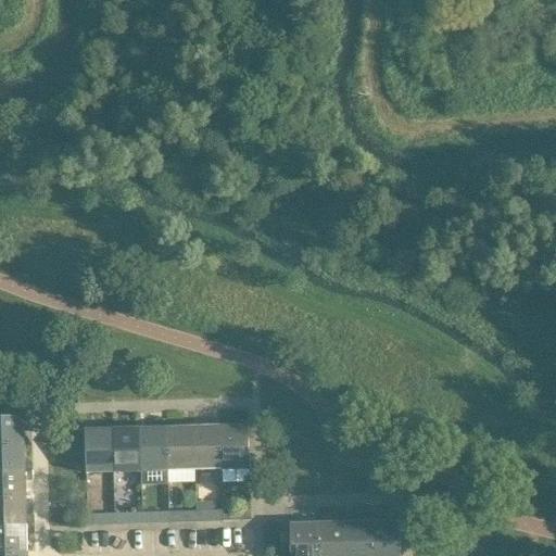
[(24,417),(0,417),(0,444),(25,444),(24,417)]
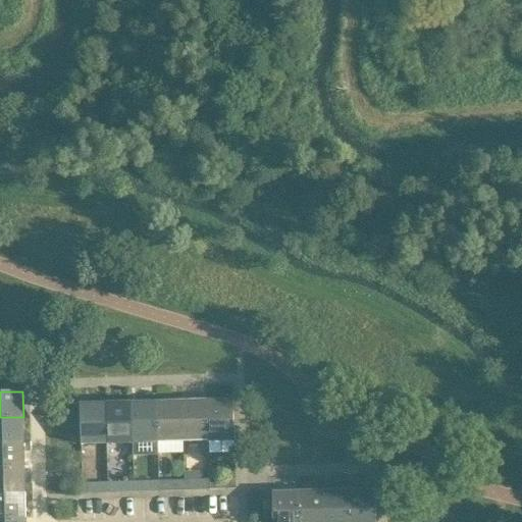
[(209,441),(208,400),(181,401),(183,442),(209,441)]
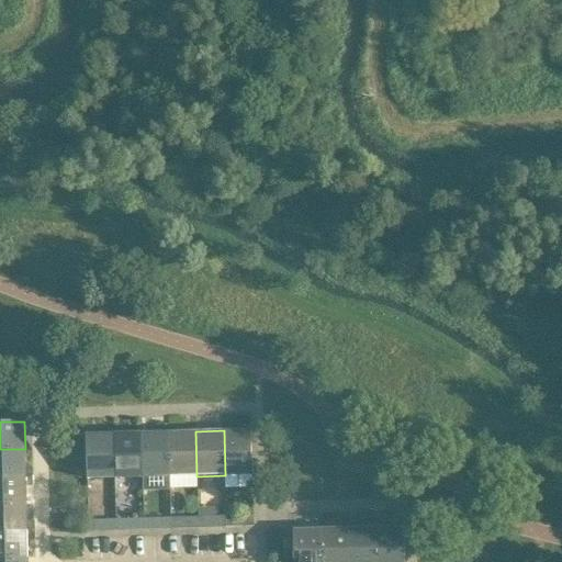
[(253,474),(251,430),(224,430),(225,475),(253,474)]
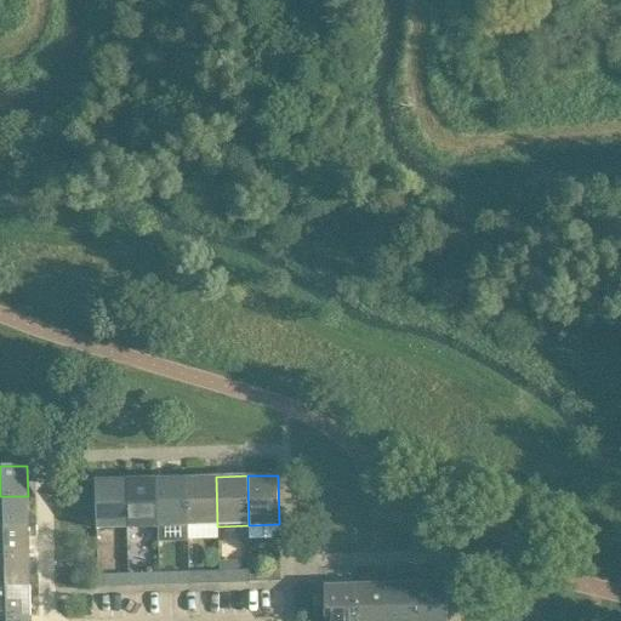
[(217,527),(216,477),(187,478),(188,527),(217,527)]
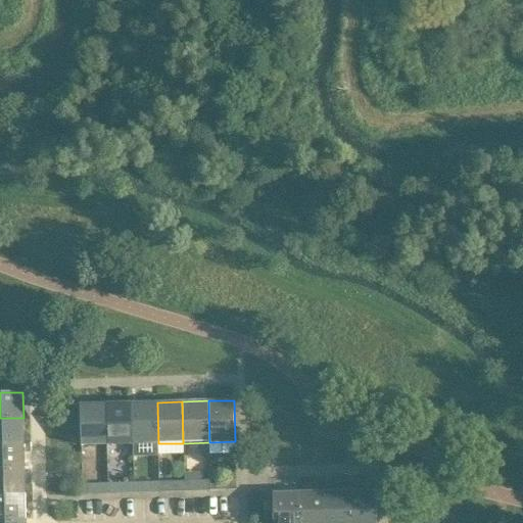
[(158,443),(157,402),(132,403),(133,444),(158,443)]
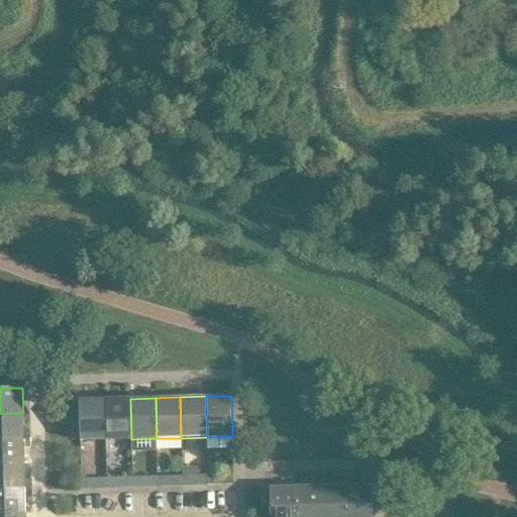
[(106,440),(105,399),(79,400),(80,441),(106,440)]
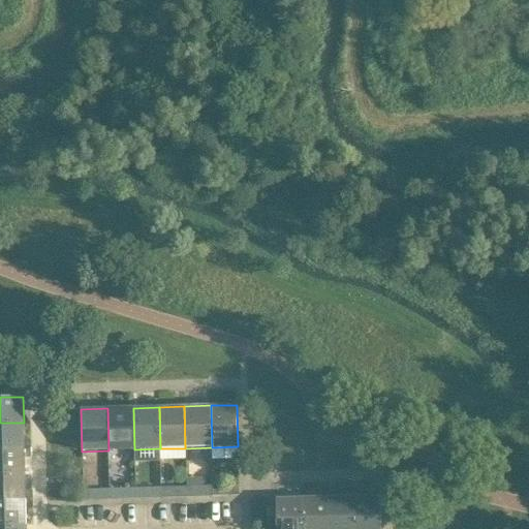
[(134,449),(133,408),(107,408),(109,450),(134,449)]
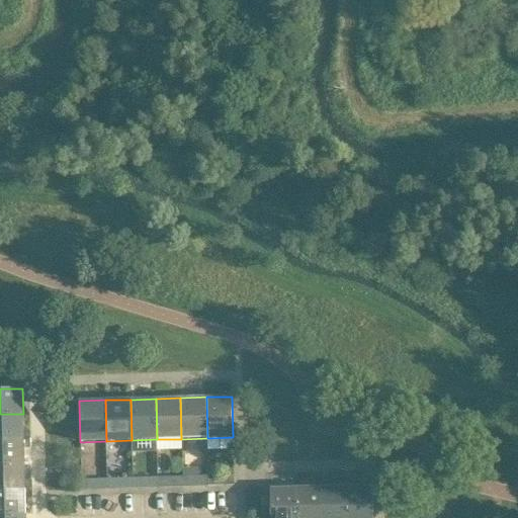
[(23,430),(23,414),(0,414),(0,439),(31,439),(30,430),(23,430)]
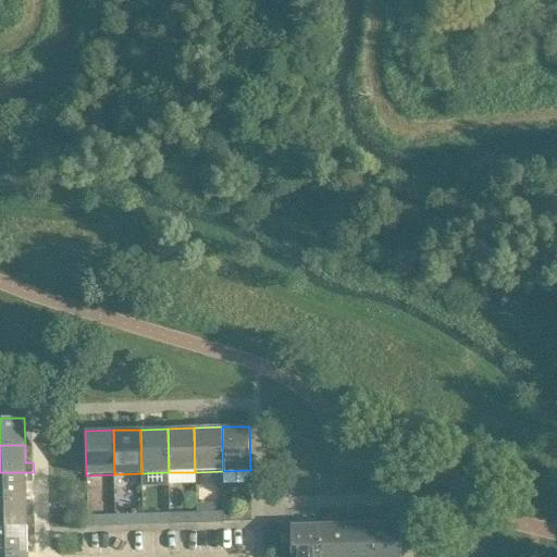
[(26,482),(34,482),(34,472),(0,472),(0,499),(26,499),(26,482)]
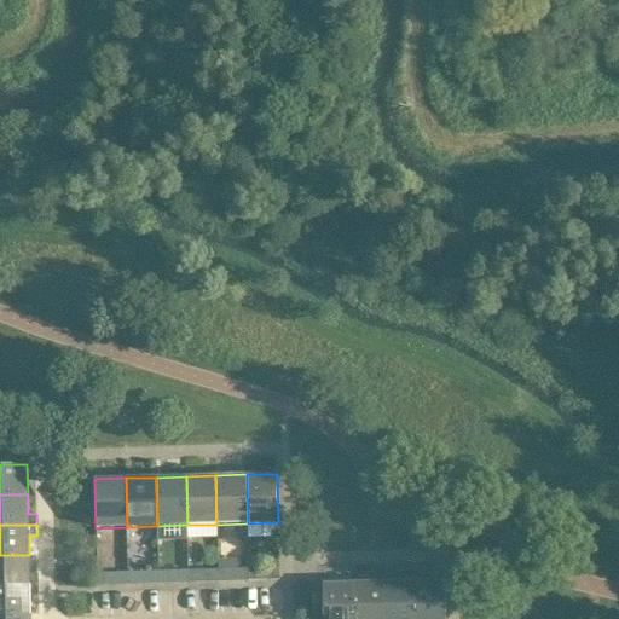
[(29,573),(29,555),(0,555),(0,584),(39,584),(39,573),(29,573)]
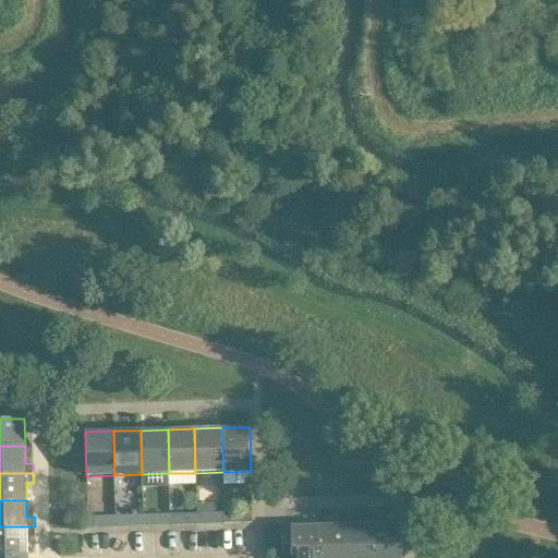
[(215,524),(215,513),(196,514),(196,524),(215,524)]
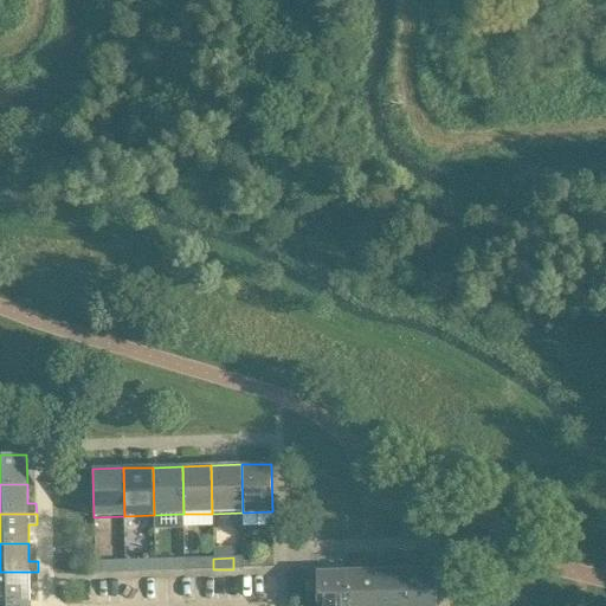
[(213,569),(213,559),(194,559),(195,569),(213,569)]
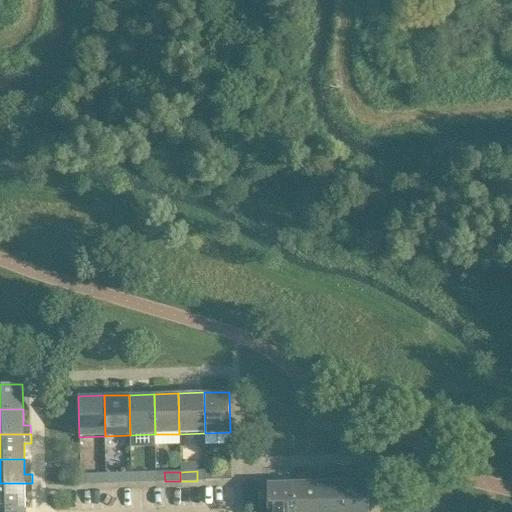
[(131,483),(131,473),(115,474),(115,483),(131,483)]
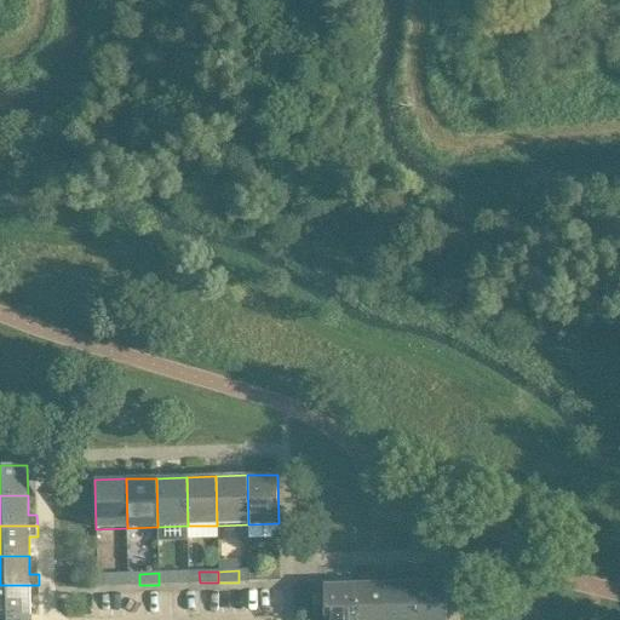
[(179,584),(178,573),(159,573),(159,585),(179,584)]
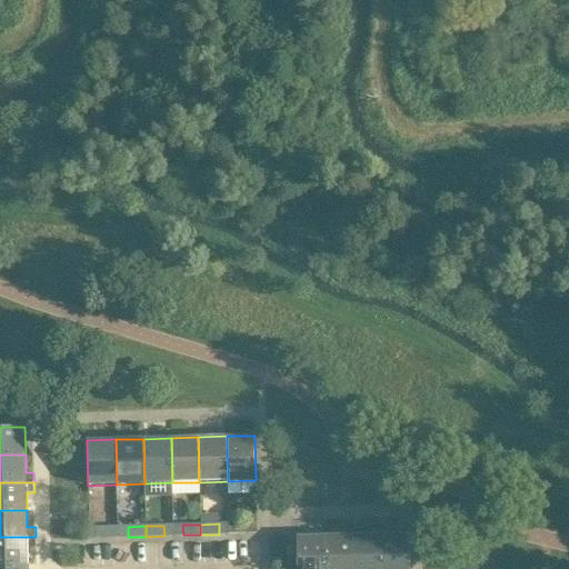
[(108,538),(108,527),(90,528),(90,538),(108,538)]
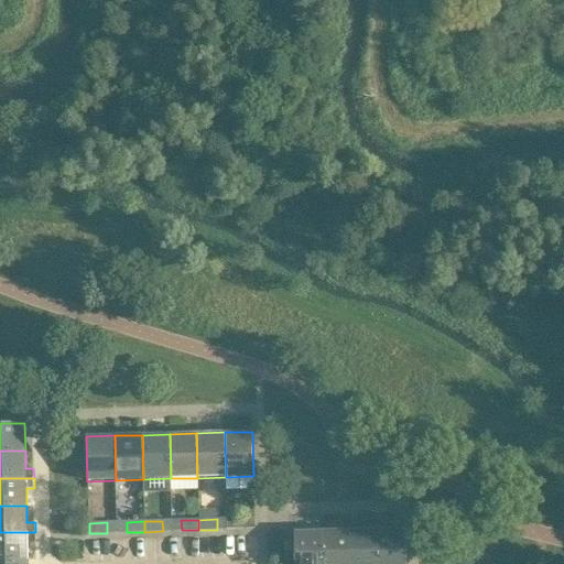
[(405,563),(405,529),(378,530),(378,563),(405,563)]
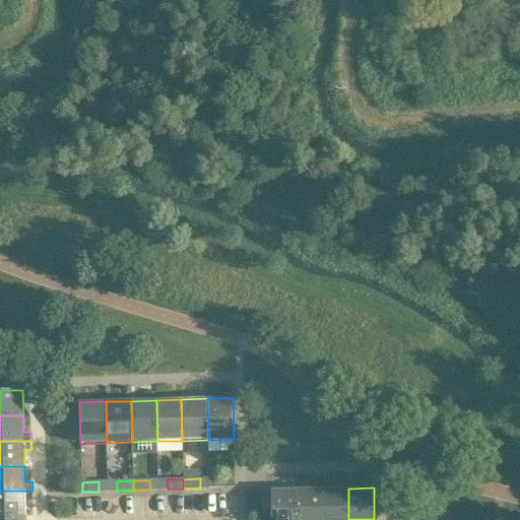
[(348,519),(348,489),(322,490),(322,519),(348,519)]
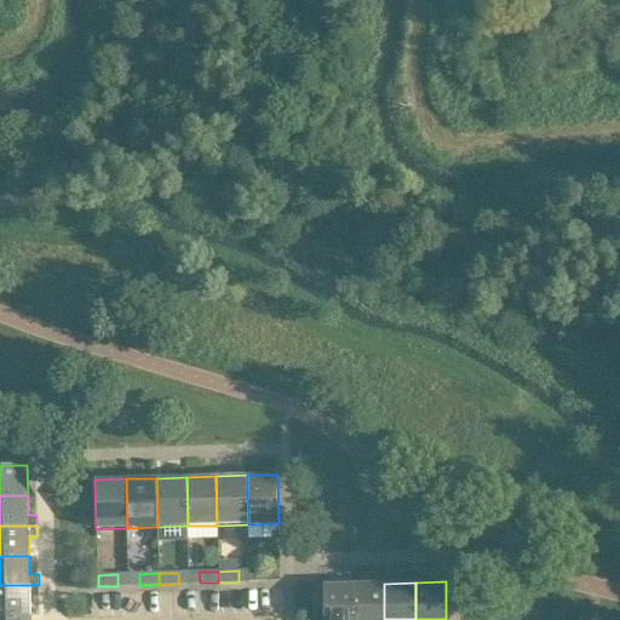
[(384,619),(384,584),(355,585),(355,619),(384,619)]
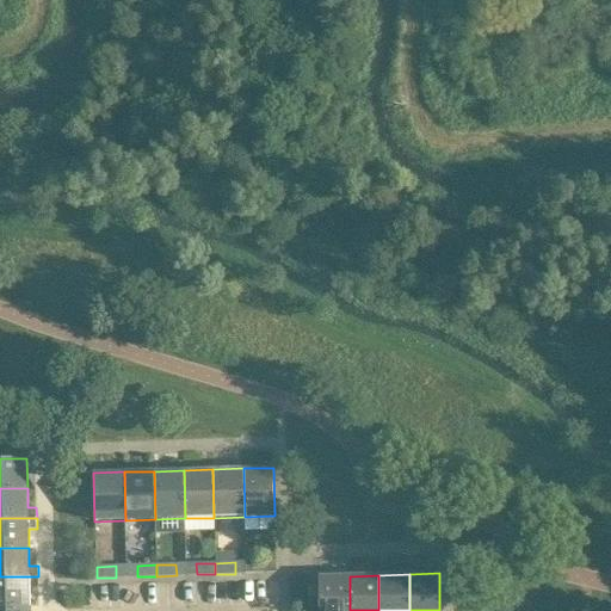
[(0,608),(30,608),(30,588),(38,587),(38,576),(0,576),(0,608)]
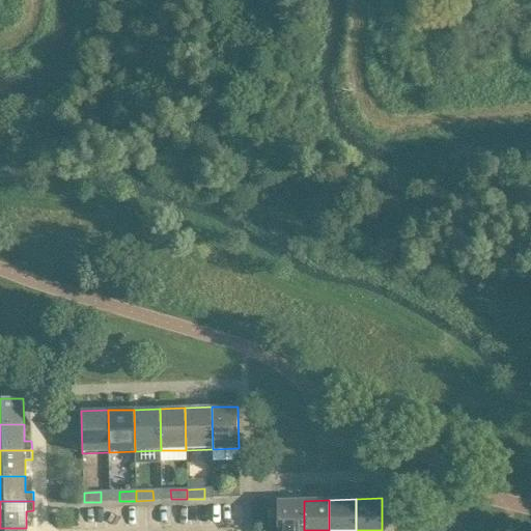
[(304,530),(304,501),(277,501),(278,530),(304,530)]
